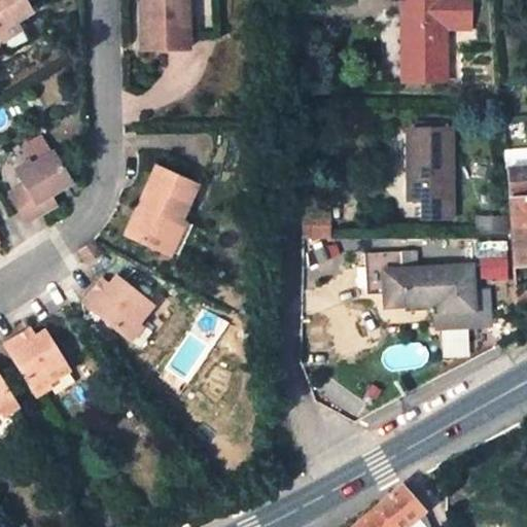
[(0,0),(0,38),(1,41),(21,29),(16,22),(32,11),(25,0),(0,0)]
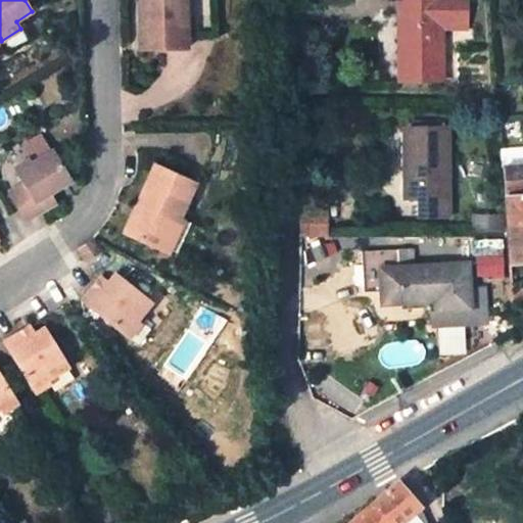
[(179,0),(139,0),(140,47),(186,48),(185,19),(180,19),(179,0)]
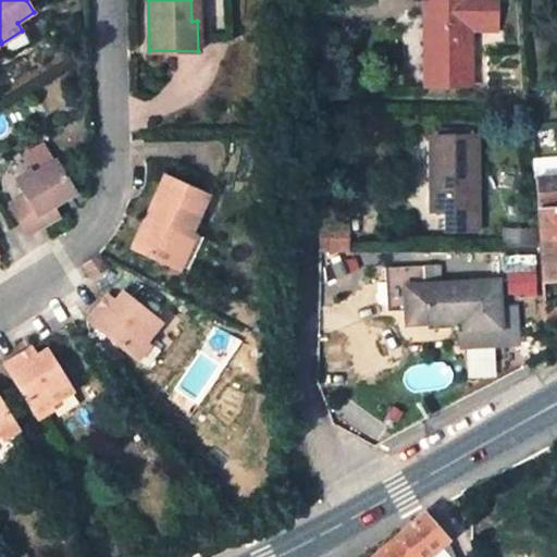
[(190,0),(192,21),(197,21),(203,21),(203,0),(190,0)]
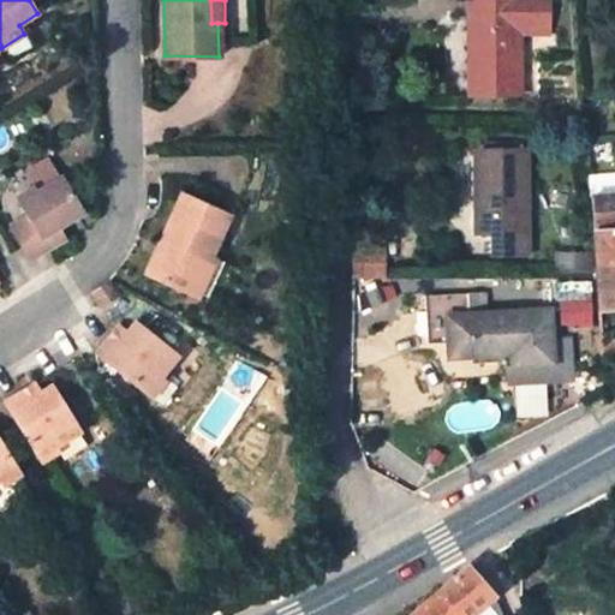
[(549,0),(471,0),(470,95),(521,95),(523,34),(549,34),(549,0)]
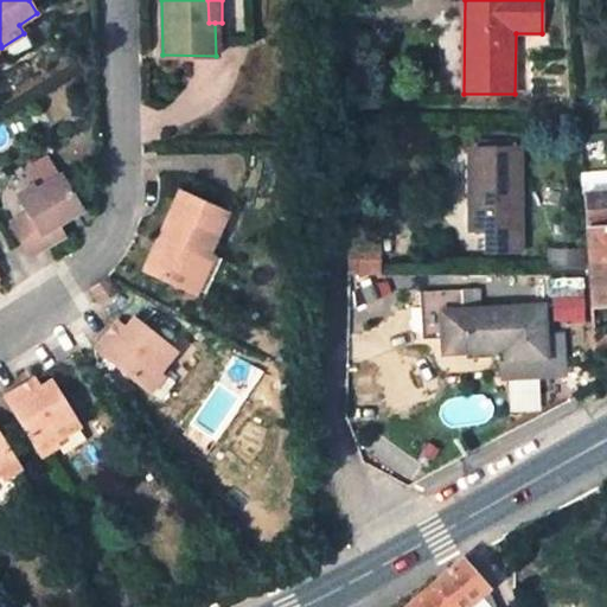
[(24,33),(1,48),(8,58),(31,44),(24,33)]
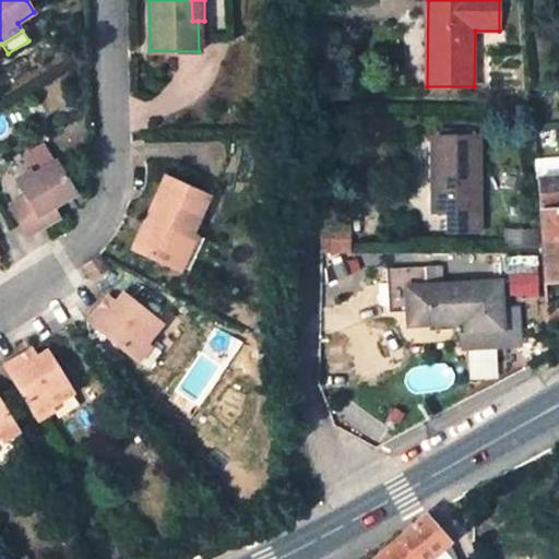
[(480,137),(435,137),(435,212),(448,212),(448,230),(480,230),(480,212),(480,137)]
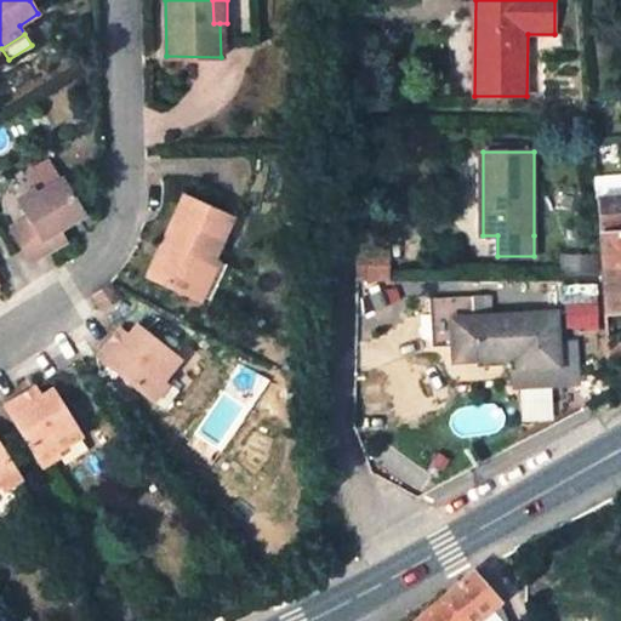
[(61,174),(18,200),(26,215),(10,224),(30,258),(56,241),(50,231),(58,226),(83,210),(61,174)]
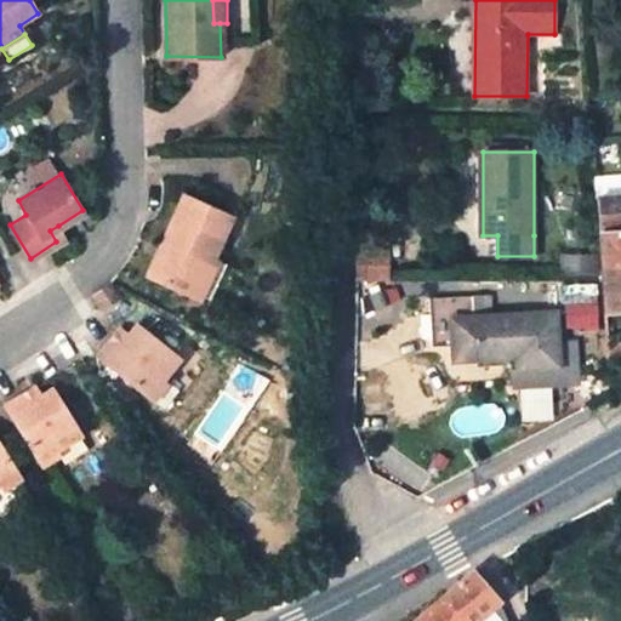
[(620,177),(596,180),(597,199),(605,314),(620,313),(620,177)]
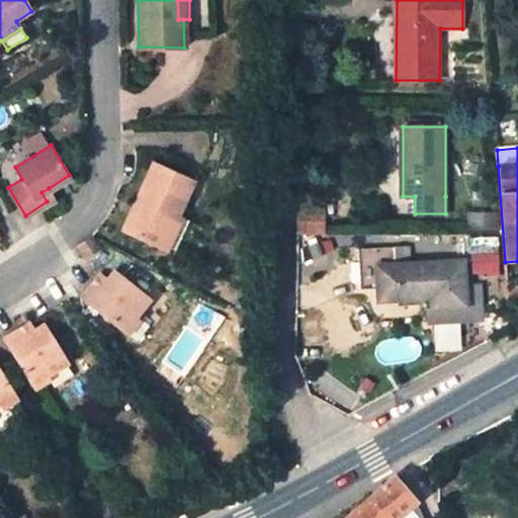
[(157,164),(124,232),(163,251),(179,218),(179,217),(195,182),(157,164)]
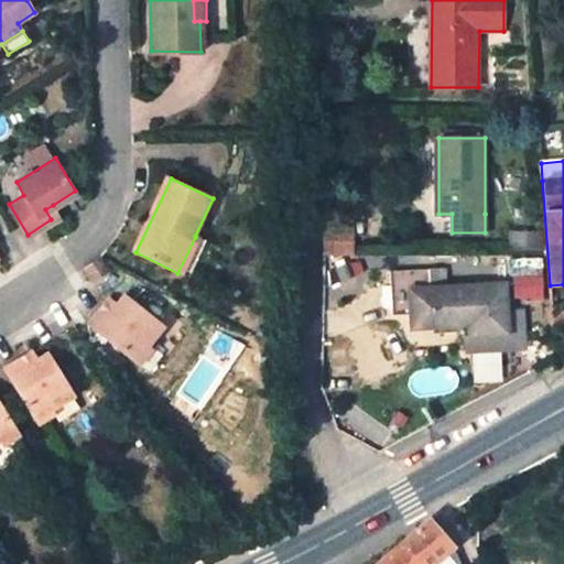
[(45,209),(51,219),(58,215),(53,205),(45,209)]
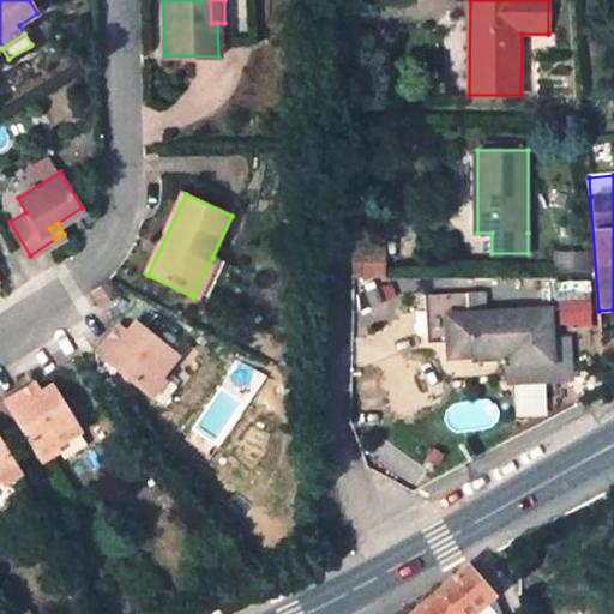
[(206,304),(226,264),(212,257),(212,258),(193,298),(206,304)]
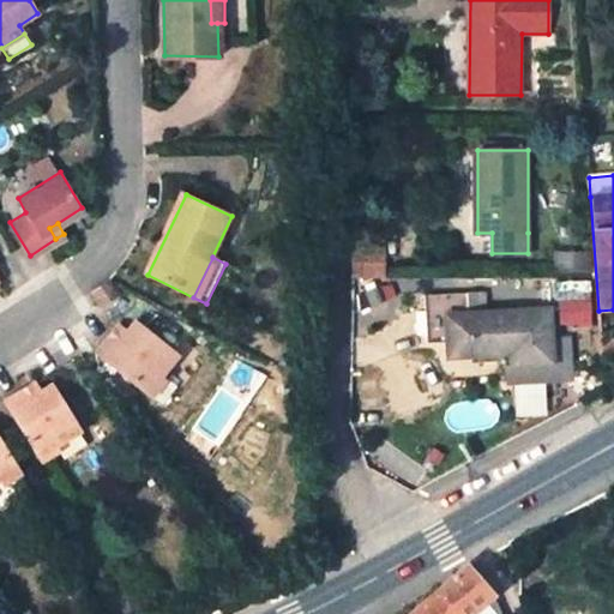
[(587,280),(571,281),(571,299),(587,298),(587,280)]
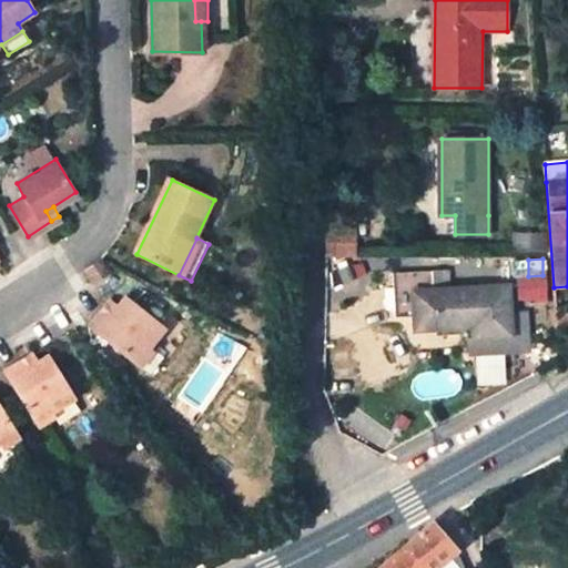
[(394,316),(416,315),(415,292),(450,290),(449,269),(392,272),(394,316)]
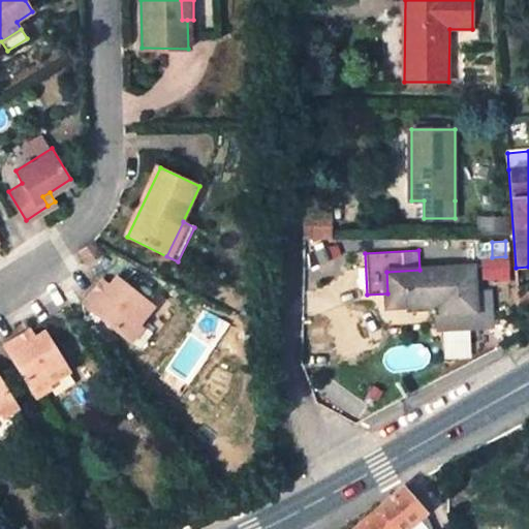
[(492,325),(490,291),(476,292),(474,267),(419,270),(386,272),(387,293),(389,307),(431,305),(440,304),(441,314),(442,330),(492,325)]
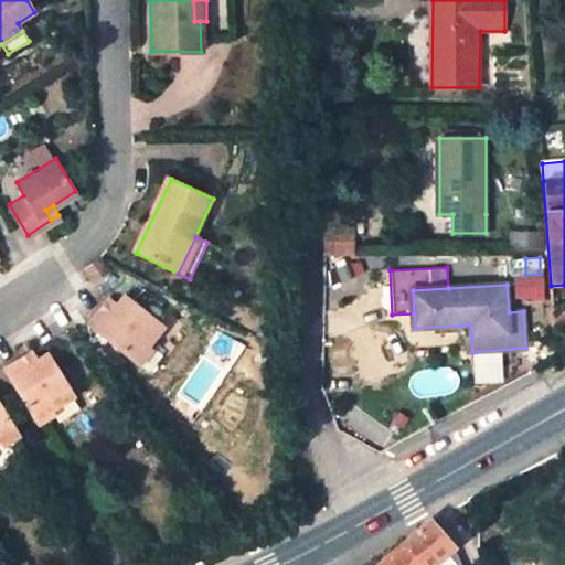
[(114,304),(121,294),(115,288),(107,299),(114,304)]
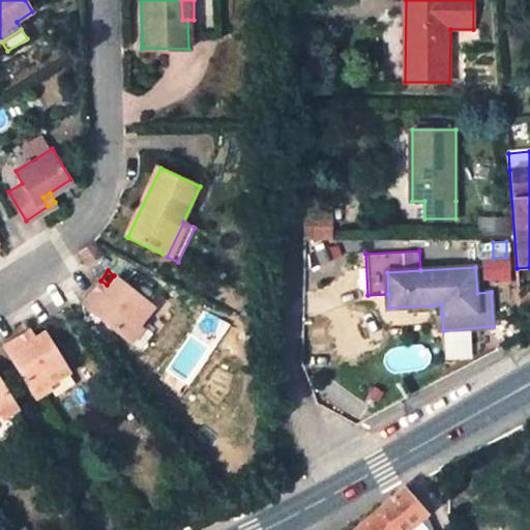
[(82,303),(125,337),(151,304),(114,275),(107,285),(100,281),(82,303)]
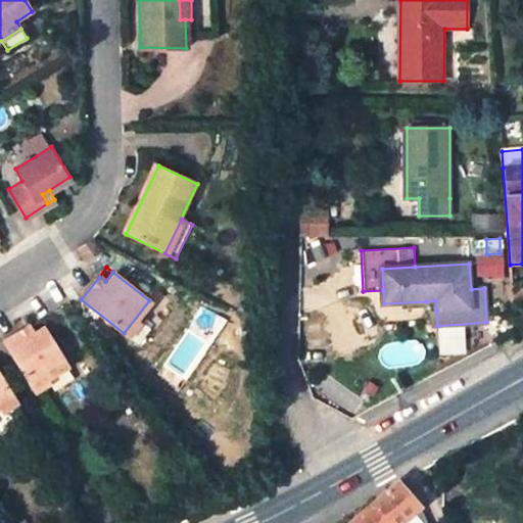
[(426,301),(426,312),(436,311),(435,300),(426,301)]
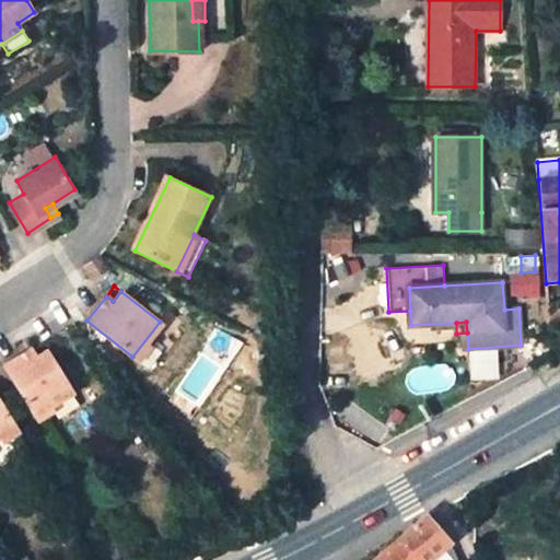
[(35,356),(45,349),(39,341),(30,348),(35,356)]
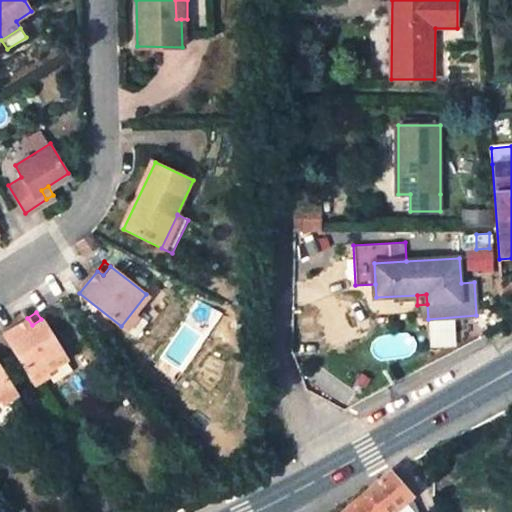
[(4,333),(32,379),(65,358),(41,319),(32,325),(27,318),(4,333)]
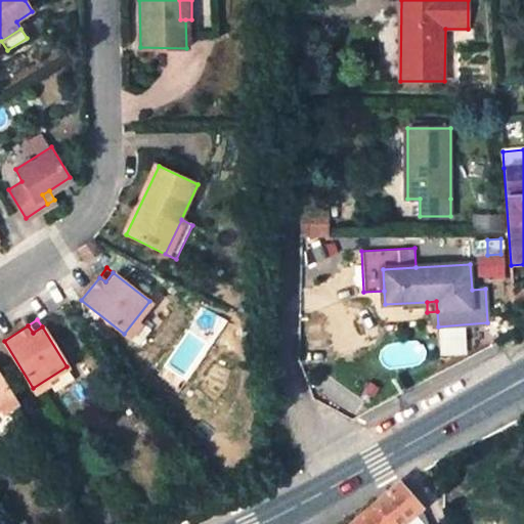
[(467,354),(467,329),(443,329),(443,355),(467,354)]
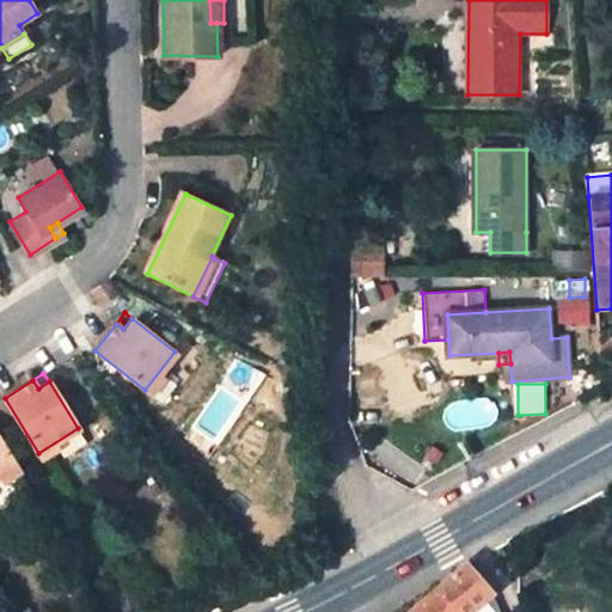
[(0,476),(19,465),(0,434),(0,476)]
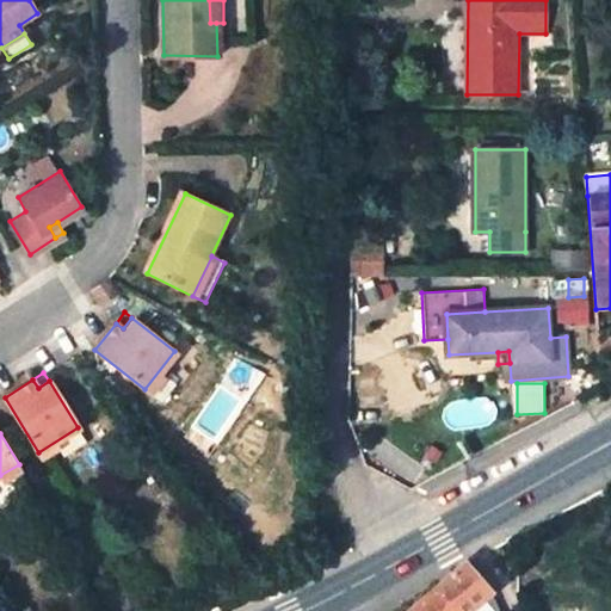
[(433,590),(451,610),(467,610),(489,592),(464,562),(433,590)]
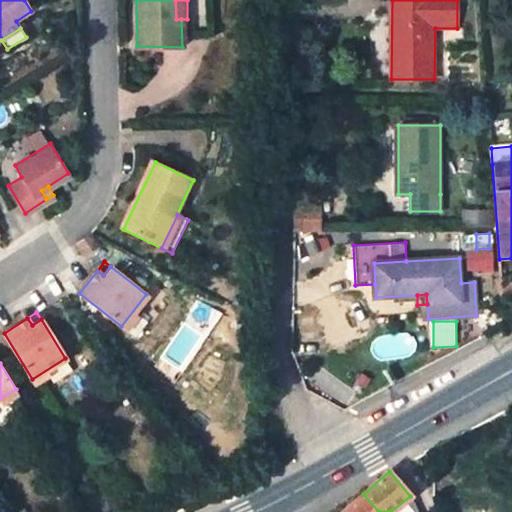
[(378,511),(363,494),(341,511),(378,511)]
